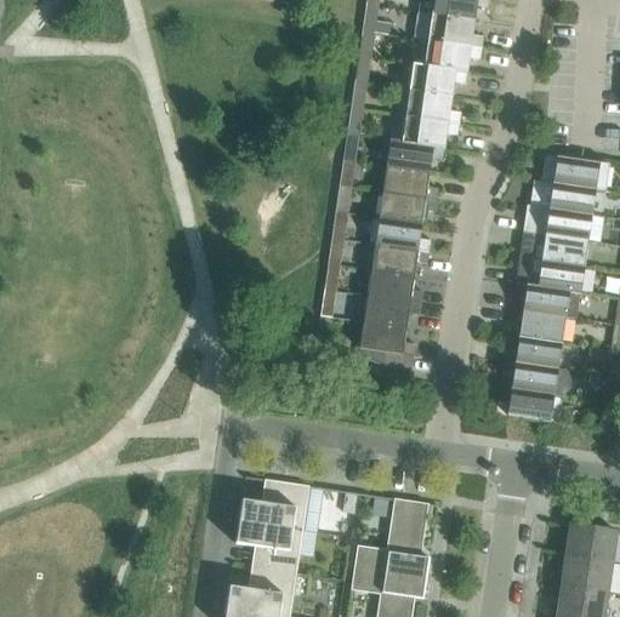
[(419,0),(417,10),(432,12),(475,18),(477,4),(488,6),(489,0),(419,0)]
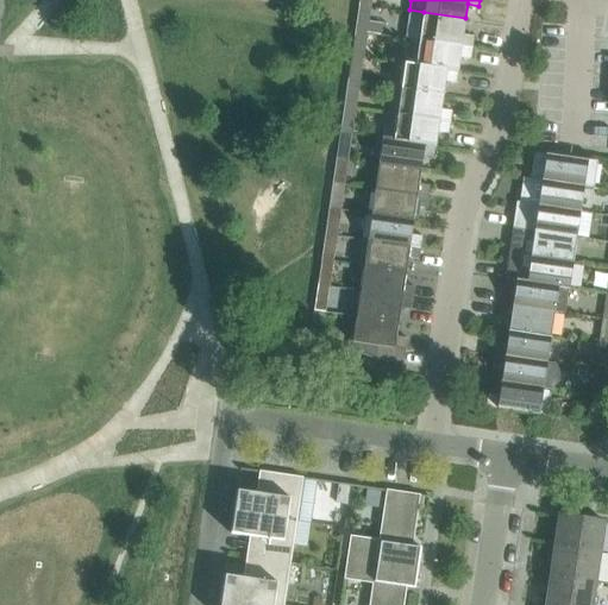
[(370,11),(358,8),(356,27),(368,30),(382,31),(383,21),(369,19),(370,11)]
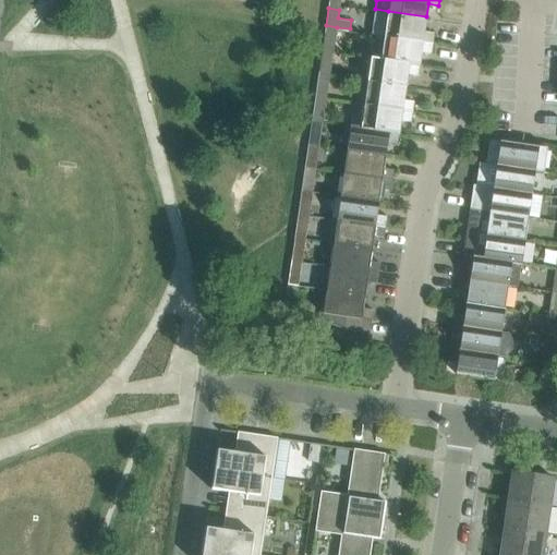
[(372,32),(385,34),(433,40),(435,31),(425,29),(426,16),(388,11),(375,9),(372,32)]
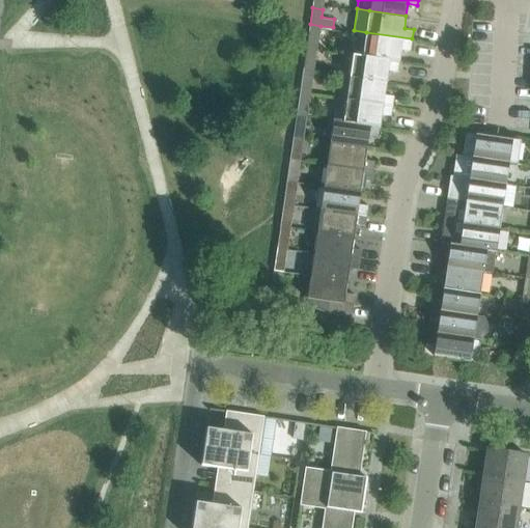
[(321,26),(310,24),(308,42),(317,43),(321,26)]
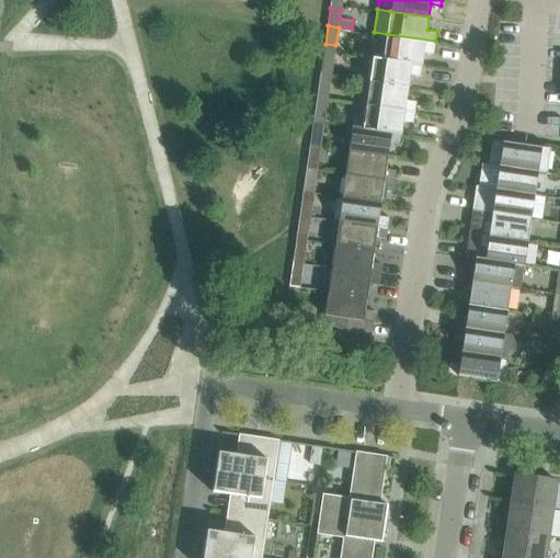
[(435,41),(387,34),(384,57),(422,64),(424,50),(434,52),(435,41)]
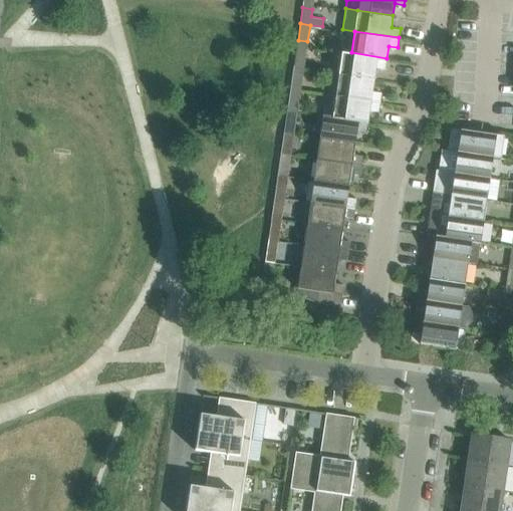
[(306,51),(296,50),(293,67),(303,68),(306,51)]
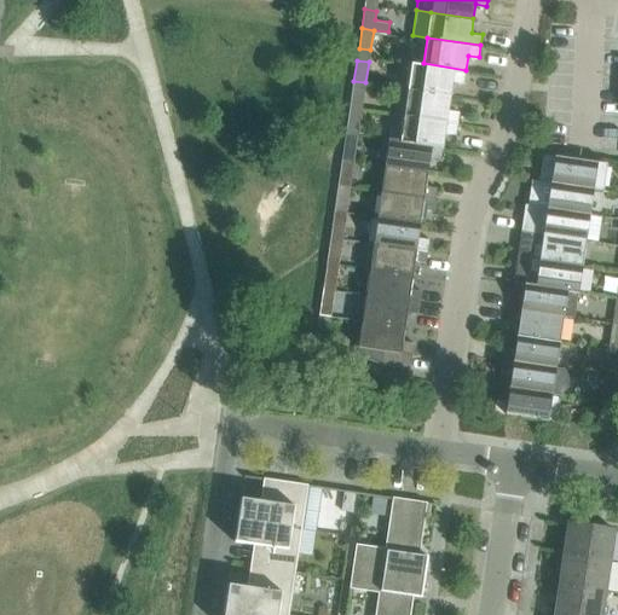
[(411,62),(406,88),(451,94),(452,80),(465,81),(466,70),(423,63),(411,62)]
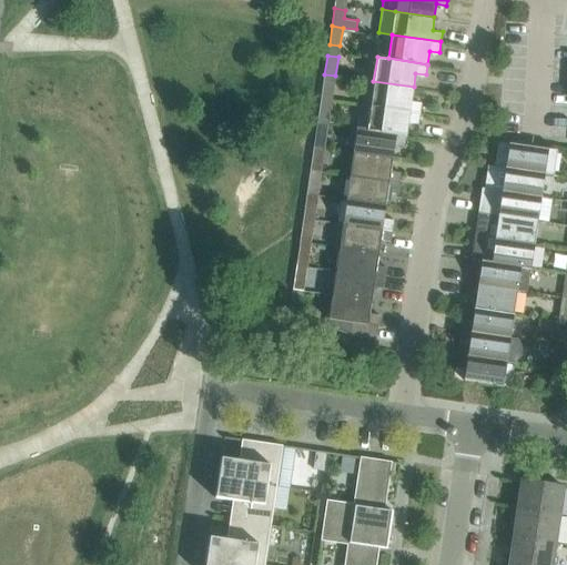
[(335,76),(324,74),(322,92),(333,93),(335,76)]
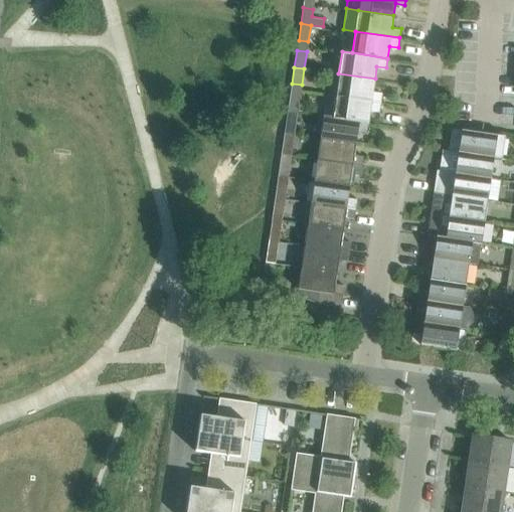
[(338,73),(335,95),(380,102),(382,92),(373,91),(375,78),(338,73)]
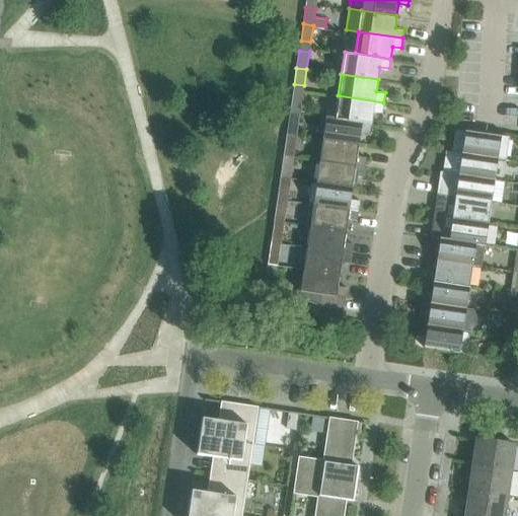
[(303,95),(293,94),(290,111),(300,112),(303,95)]
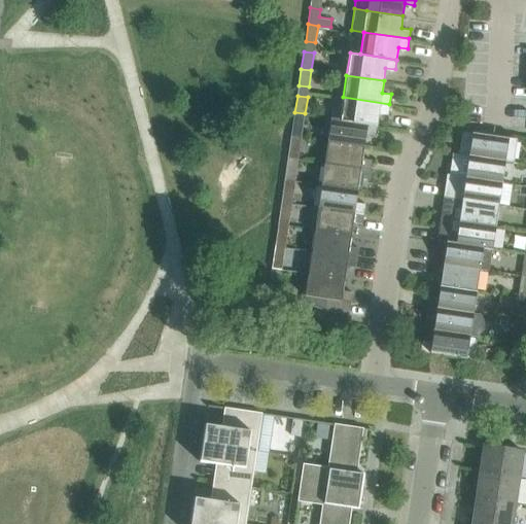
[(343,97),(340,118),(377,124),(379,112),(388,113),(389,104),(343,97)]
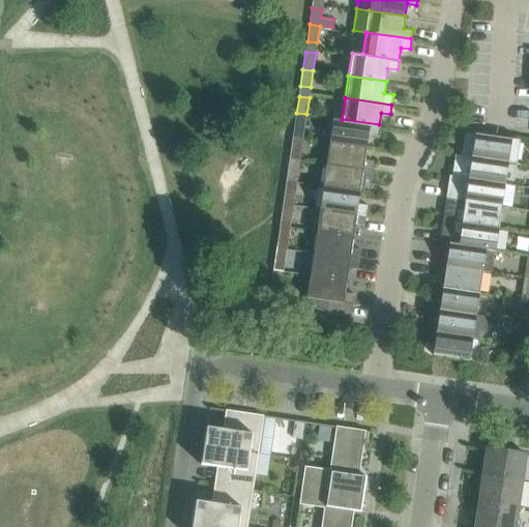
[(306,114),(296,113),(294,129),(304,132),(306,114)]
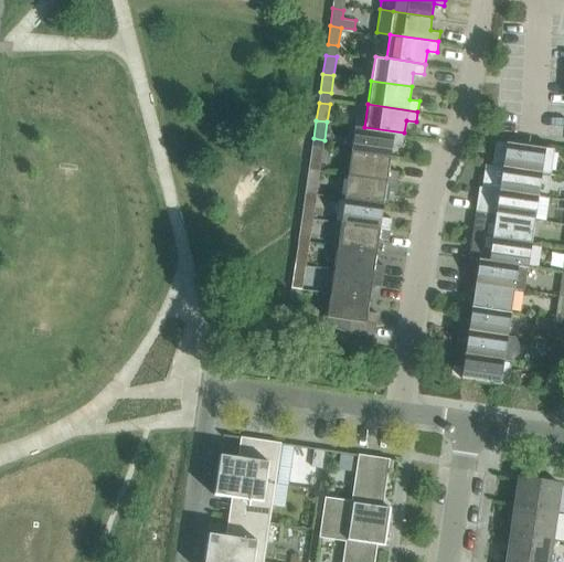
[(404,133),(364,127),(355,126),(352,150),(391,156),(393,142),(403,144),(404,133)]
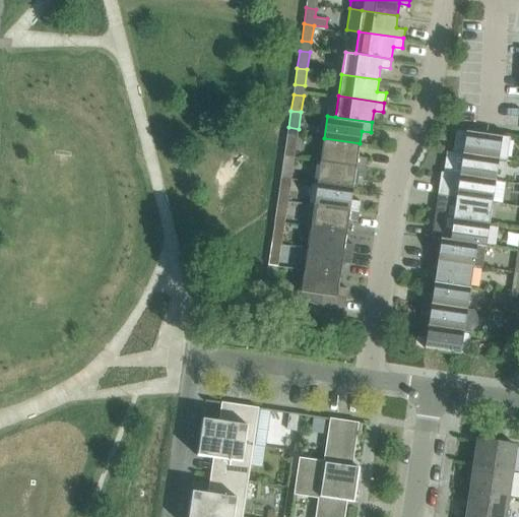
[(510,136),(457,128),(454,150),(499,157),(507,158),(510,136)]
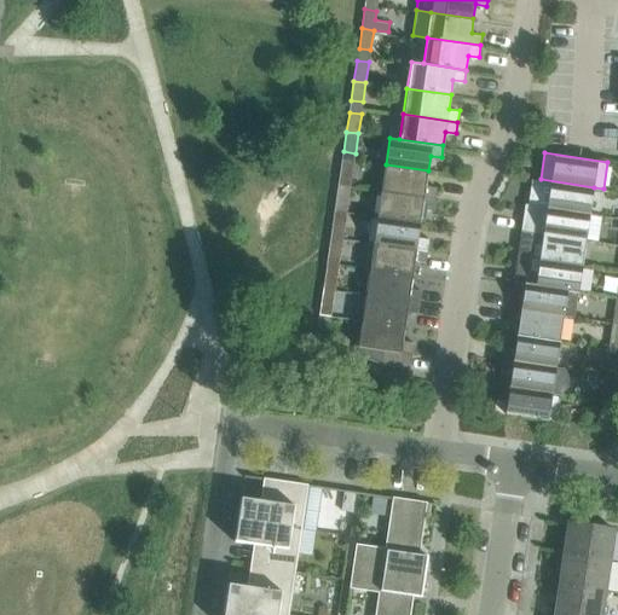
[(353,166),(341,163),(339,184),(351,185),(353,166)]
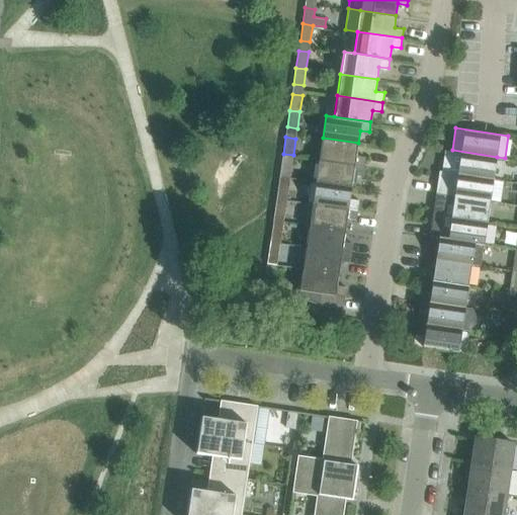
[(323,138),(320,159),(364,165),(365,156),(356,154),(358,143),(323,138)]
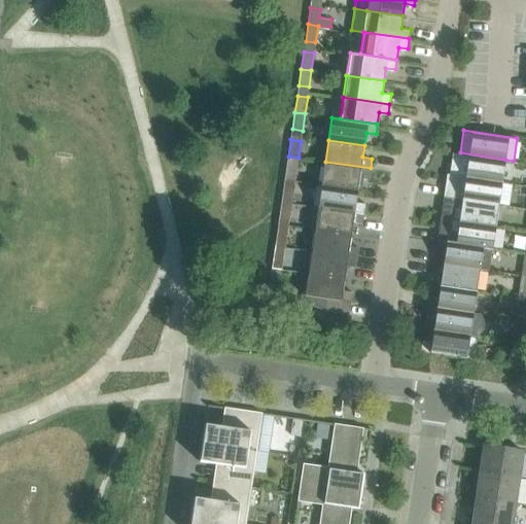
[(450,173),(502,181),(505,160),(460,152),(453,151),(450,173)]
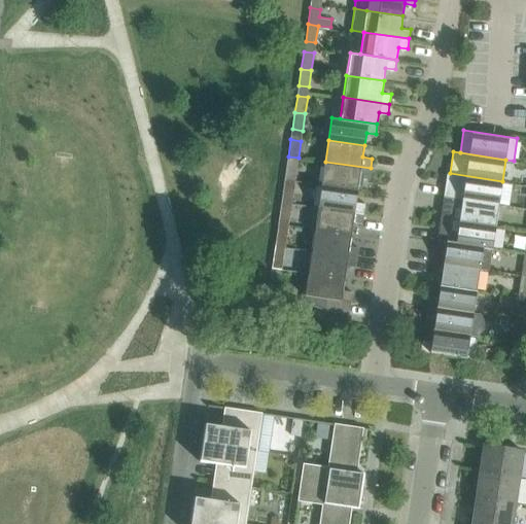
[(299,158),(288,156),(286,173),(295,175),(299,158)]
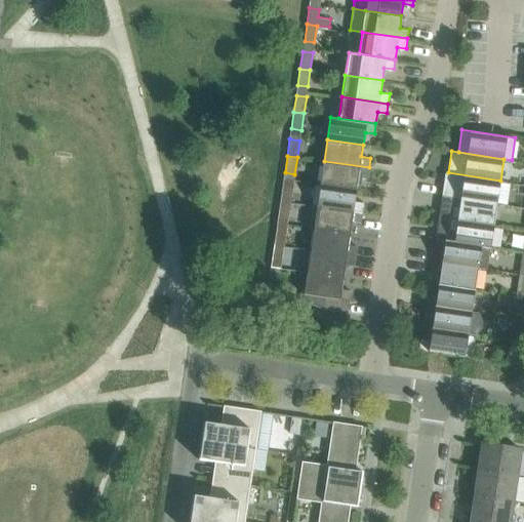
[(324,161),(320,184),(357,189),(358,176),(368,177),(369,167),(324,161)]
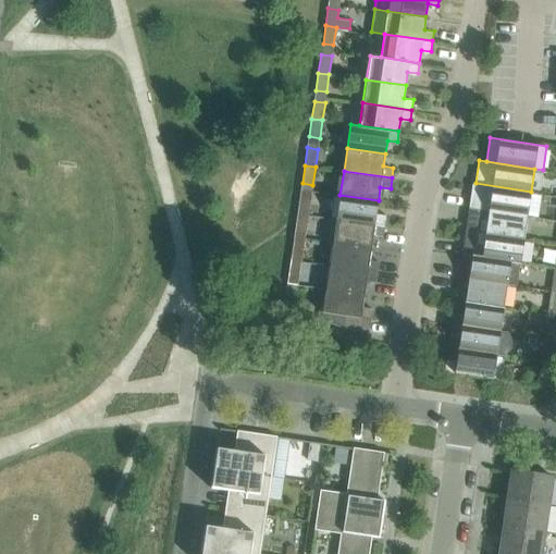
[(470,206),(528,214),(531,192),(476,183),(473,183),(470,206)]
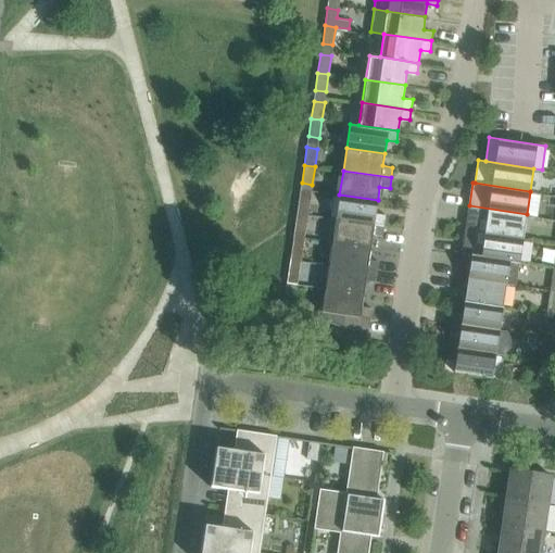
[(311,195),(300,193),(298,212),(307,214),(311,195)]
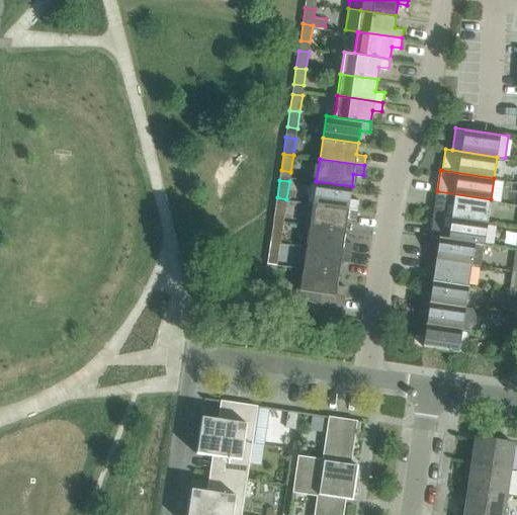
[(316,181),(313,202),(358,209),(359,199),(350,197),(352,186),(316,181)]
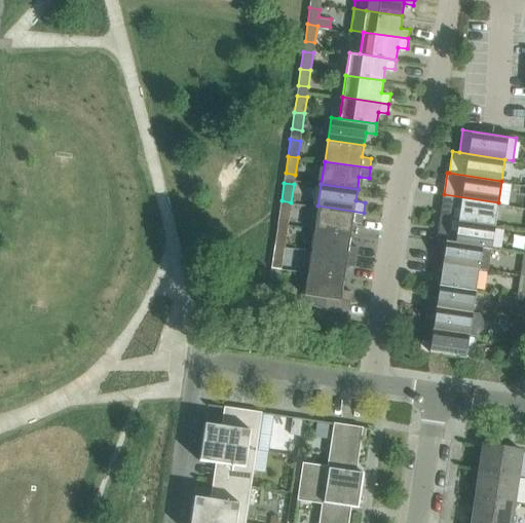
[(440,217),(495,224),(498,202),(444,194),(440,217)]
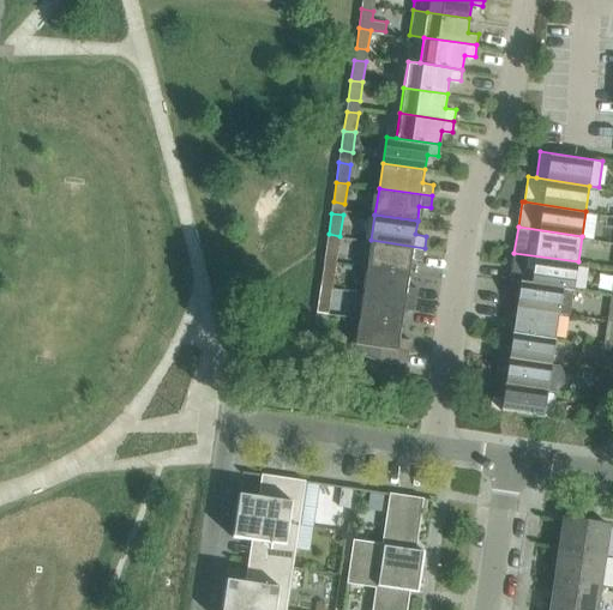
[(329,234),(328,242),(338,245),(340,236),(329,234)]
